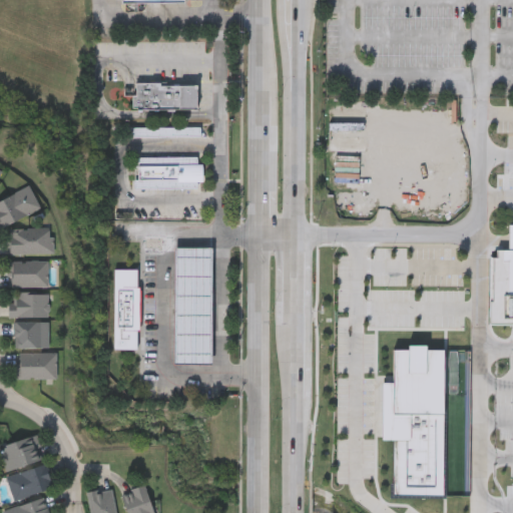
[(197,107),(134,107),(134,80),(197,80),(197,107)]
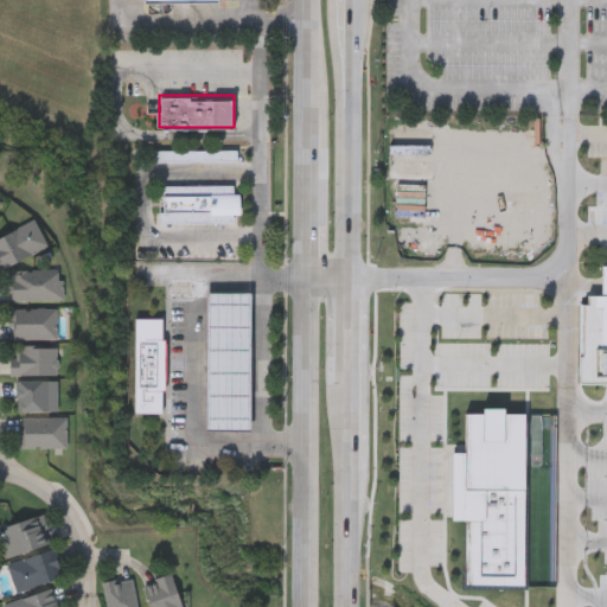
[(158,221),(157,183),(240,183),(240,219),(158,221)]
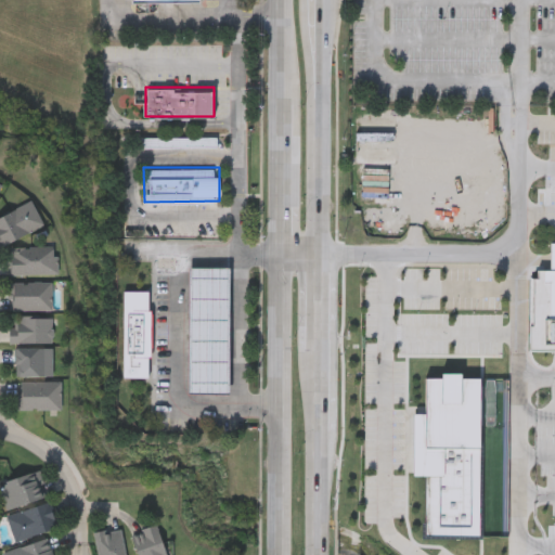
[(0,213),(31,199),(42,223),(0,243),(0,213)]
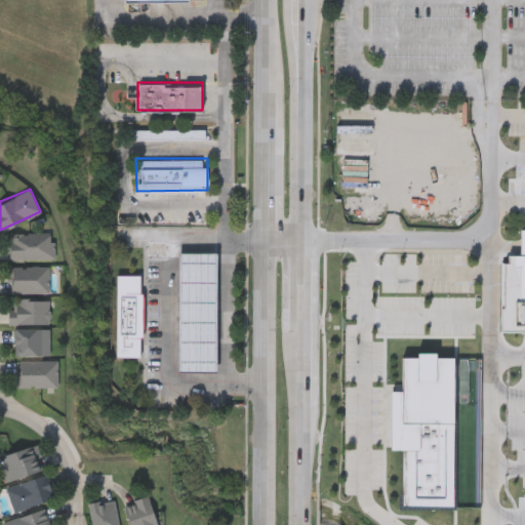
[(524,299),(518,299),(518,266),(513,266),(513,252),(519,252),(520,229),(524,229),(524,299)]
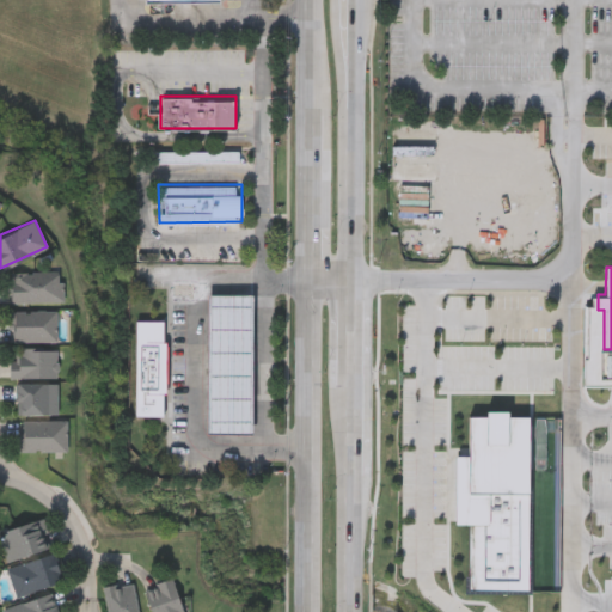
[(61,299),(11,300),(11,270),(60,269),(61,299)]
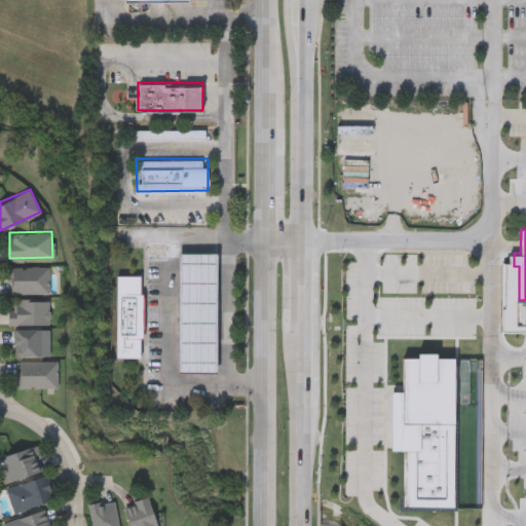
[(178,372),(178,252),(217,252),(216,372),(178,372)]
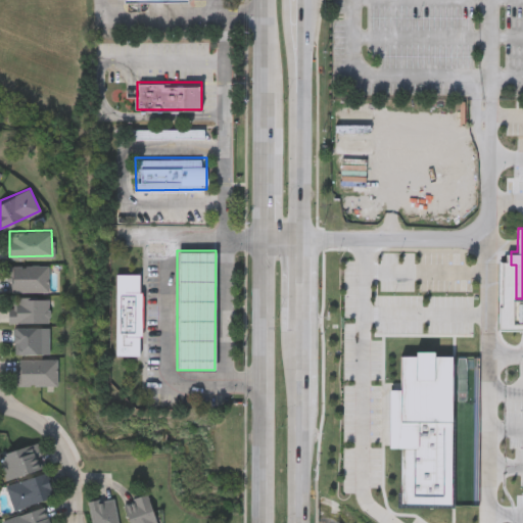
[(48,264),(48,290),(9,290),(9,264),(48,264)]
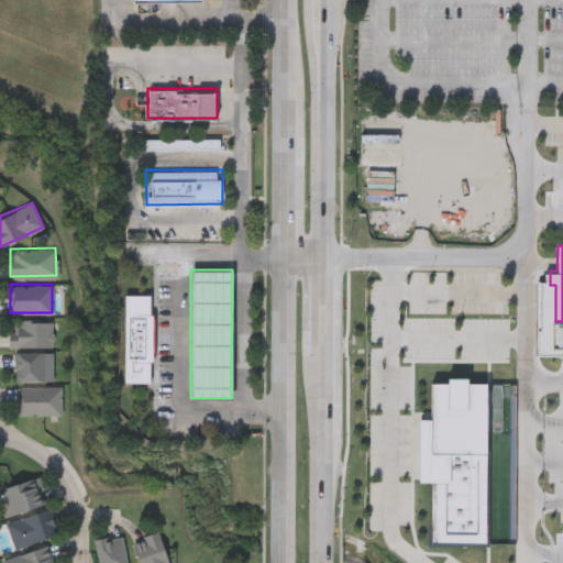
[(124,382),(124,294),(150,294),(150,312),(153,312),(153,361),(150,361),(150,382),(124,382)]
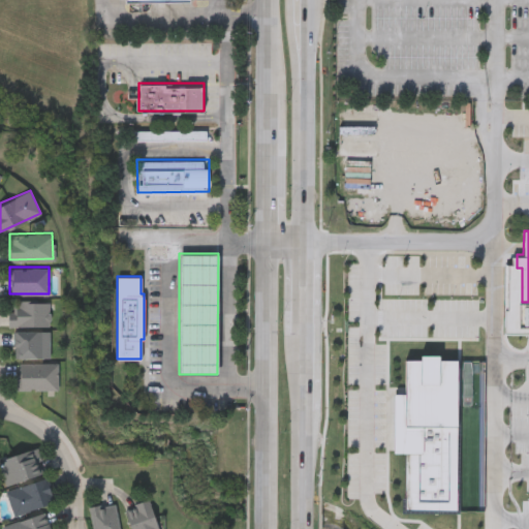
[(10,300),(48,300),(48,324),(10,324),(10,300)]
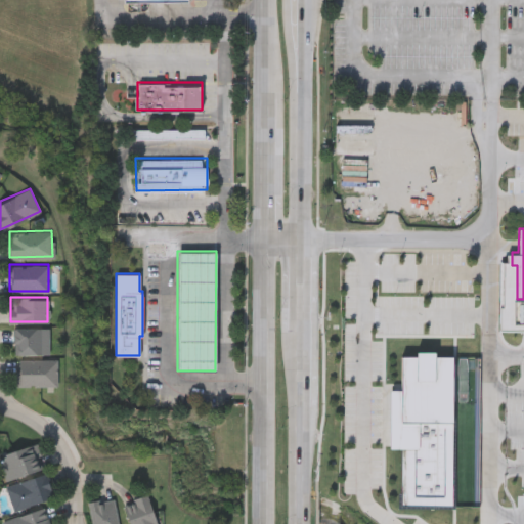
[(13,352),(13,324),(49,324),(49,352),(13,352)]
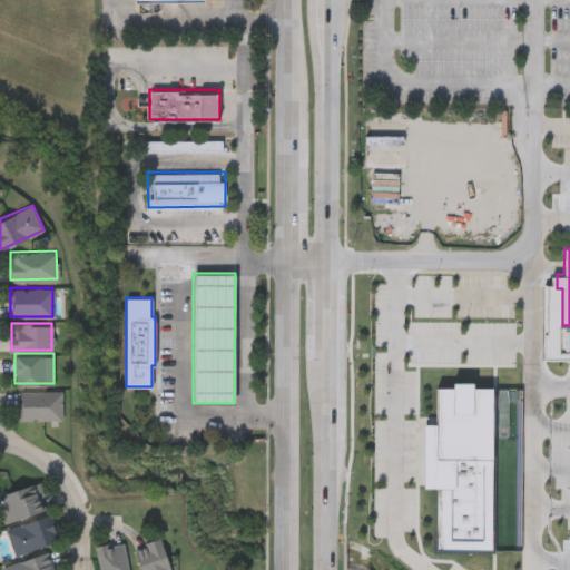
[(474,386),(495,386),(493,549),(438,548),(438,489),(424,489),(424,424),(438,424),(439,386),(455,386),(455,381),(474,382),(474,386)]
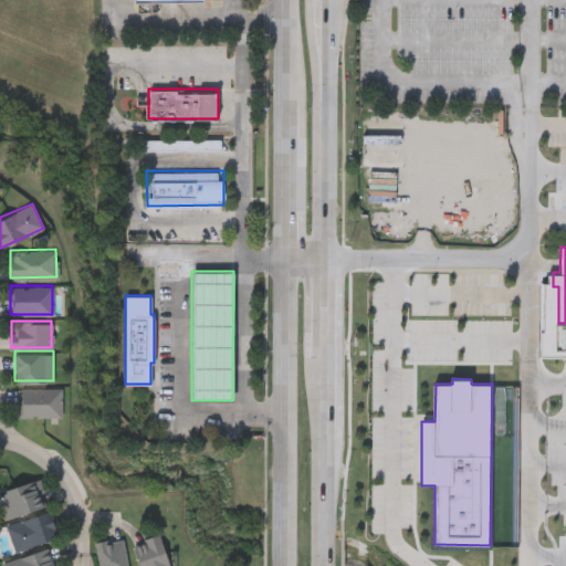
[(60,415),(17,415),(17,387),(60,387),(60,415)]
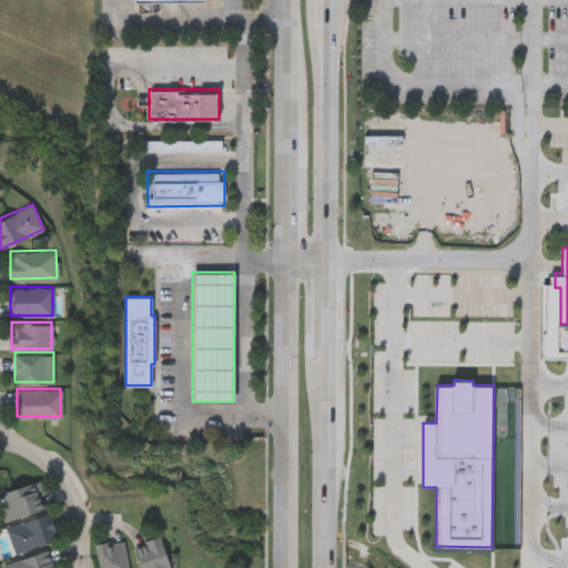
[(0,499),(0,489),(40,480),(46,507),(4,517),(0,499)]
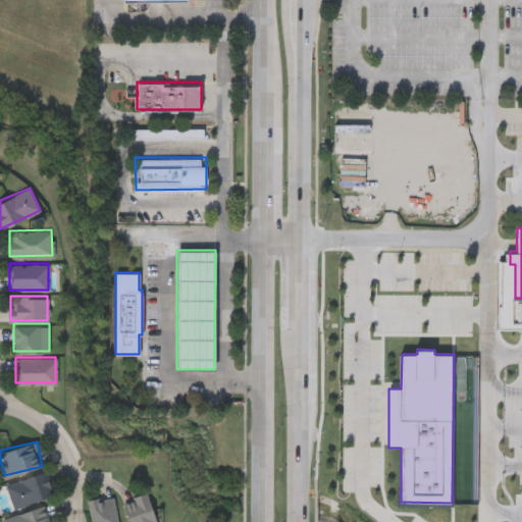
[(12,507),(5,482),(49,469),(56,493),(12,507)]
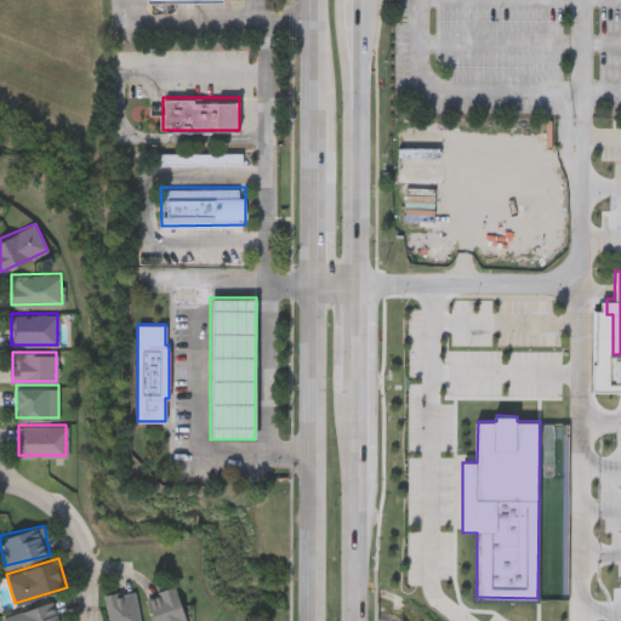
[(153,620),(147,594),(176,587),(184,620),(153,620)]
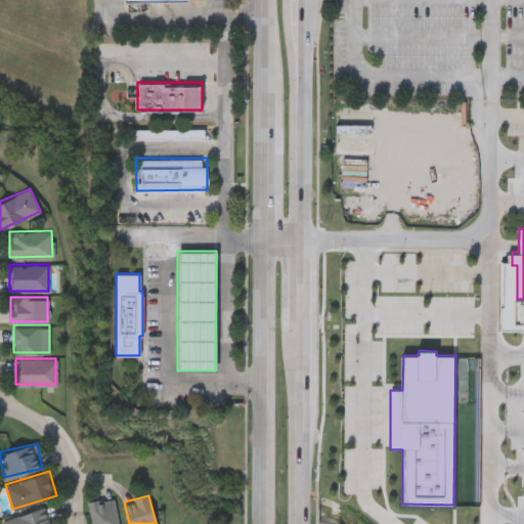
[(117,523),(91,523),(87,503),(113,497),(117,523)]
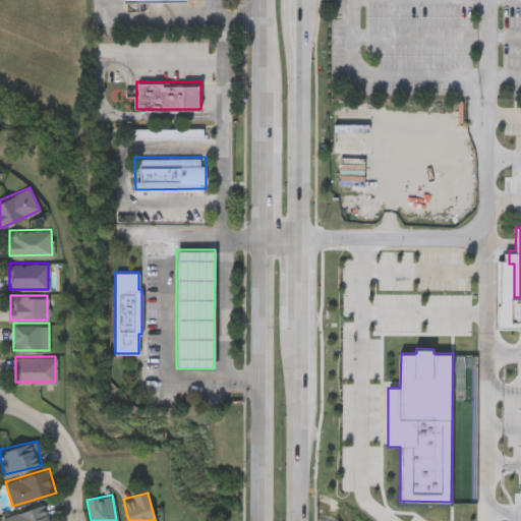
[(2,520),(1,516),(44,503),(50,520),(2,520)]
